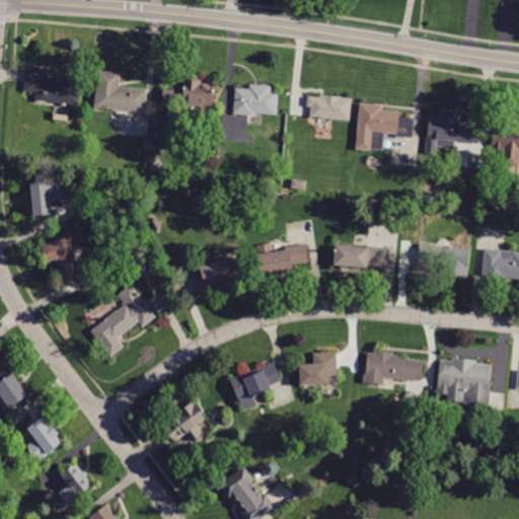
[(26,69),(43,71),(42,79),(60,81),(61,72),(82,74),(79,104),(36,101),(38,92),(24,91),(26,69)]
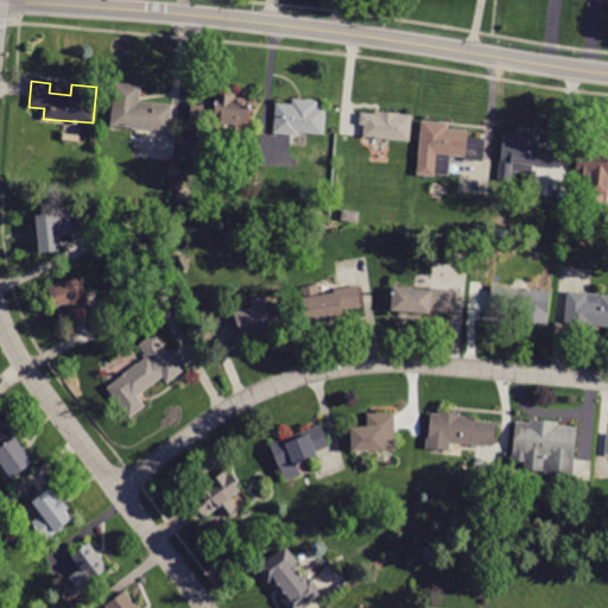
[(171,106),(172,106),(170,132),(112,126),(115,83),(141,86),(140,102),(171,106)]
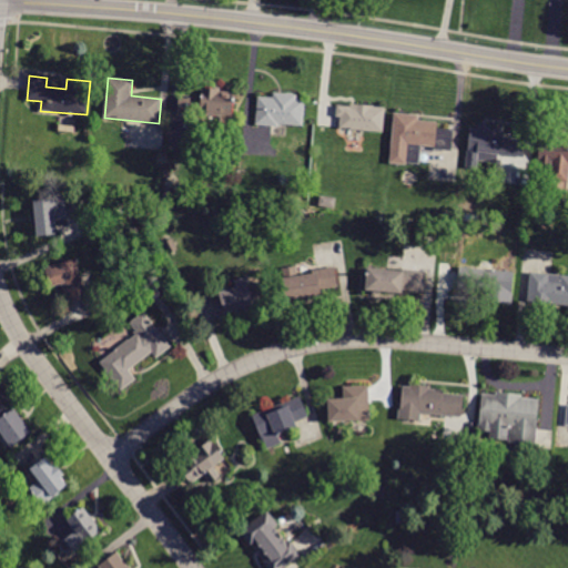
[(209,88),(234,90),(232,117),(196,114),(196,115),(178,114),(179,95),(201,97),(201,87),(209,88)]
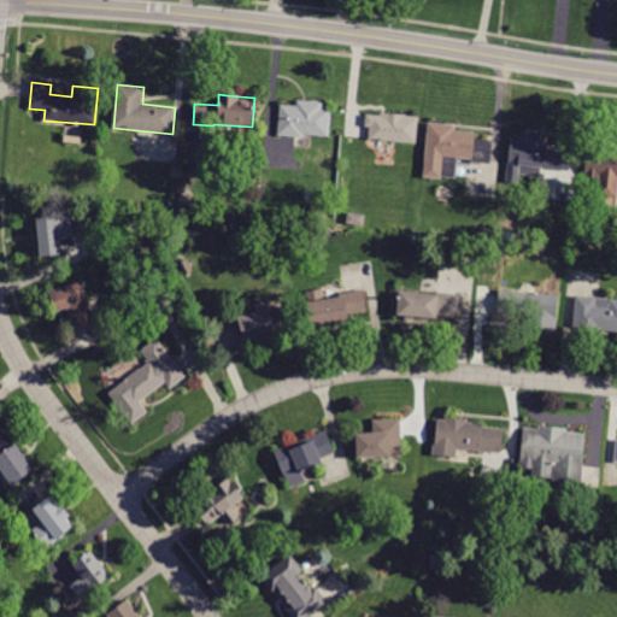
[(281,136),(277,136),(280,105),(298,106),(298,101),(322,103),(321,107),(331,109),(329,136),(303,134),(303,137),(281,136)]
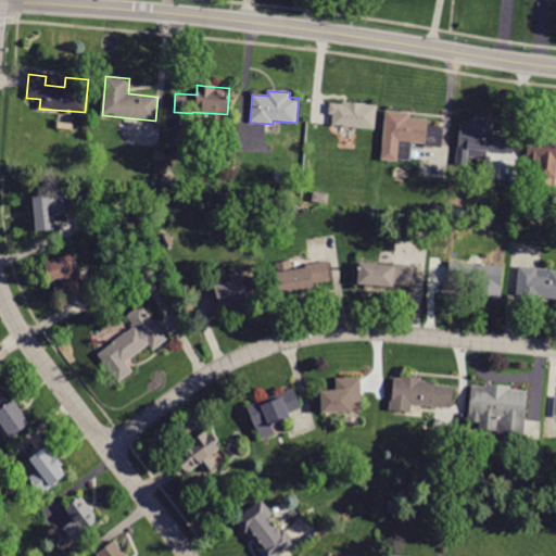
[(330,103),(343,104),(343,102),(378,104),(376,130),(332,126),(333,114),(329,114),(330,103)]
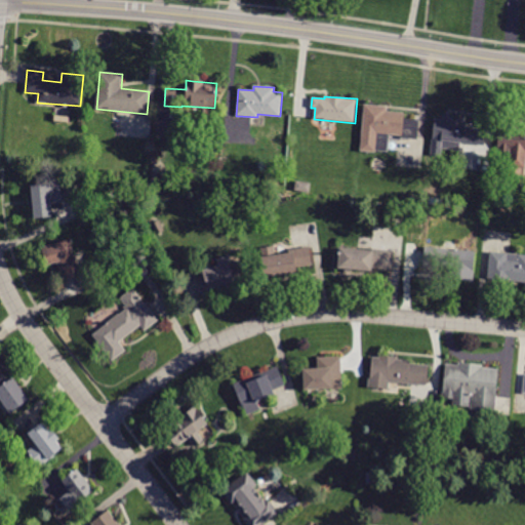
[(398,135),(390,134),(388,154),(360,151),(364,105),(388,107),(388,111),(405,113),(404,118),(419,119),(417,140),(400,138),(400,135),(398,135)]
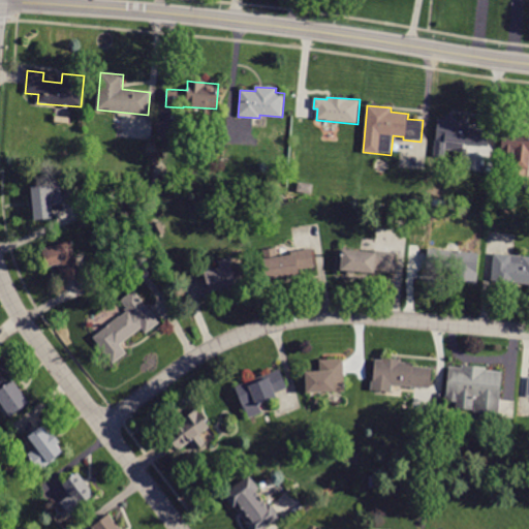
[(464,151),(463,152),(445,151),(445,157),(433,156),(436,120),(455,121),(455,117),(470,119),(469,128),(491,130),(489,148),(464,146),(464,151)]
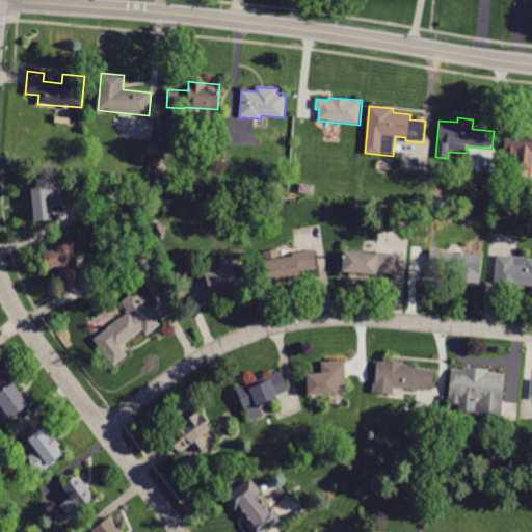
[(531,170),(517,169),(514,169),(515,162),(503,161),(506,123),(528,125),(527,132),(531,132),(531,170)]
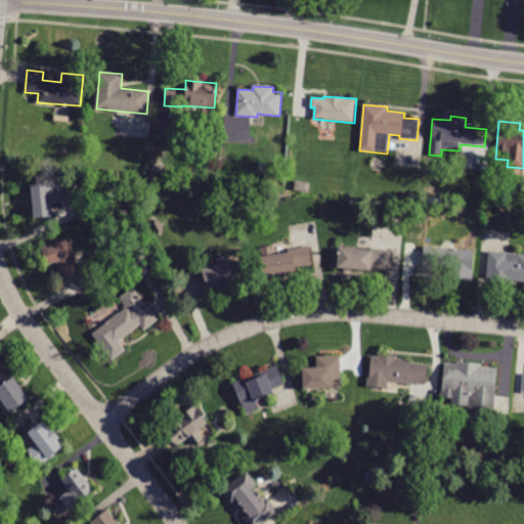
[(62,201),(62,203),(51,204),(52,217),(34,219),(31,185),(61,182),(62,201)]
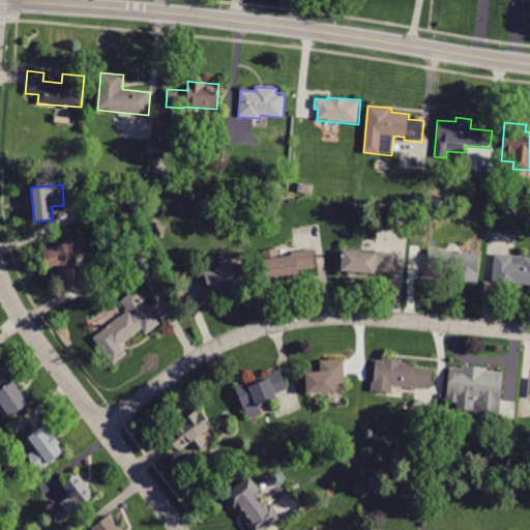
[(63,284),(57,265),(48,269),(41,249),(70,240),(82,277),(63,284)]
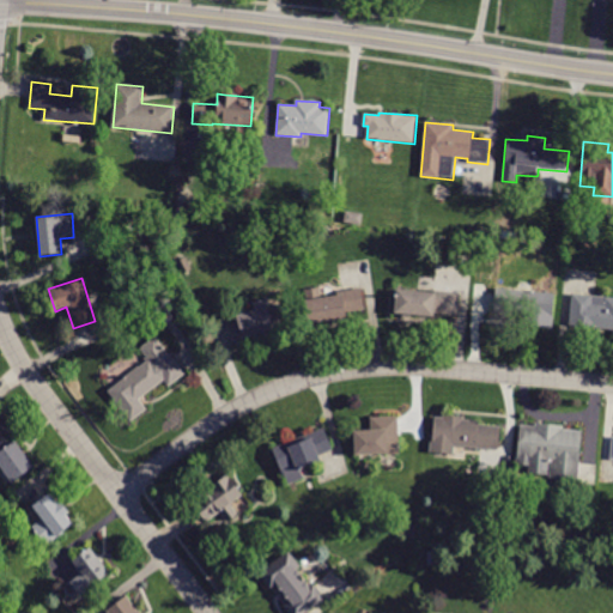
[(341,291),(362,287),(365,309),(346,313),(347,320),(309,326),(303,290),(322,287),(323,298),(339,296),(338,291),(341,291)]
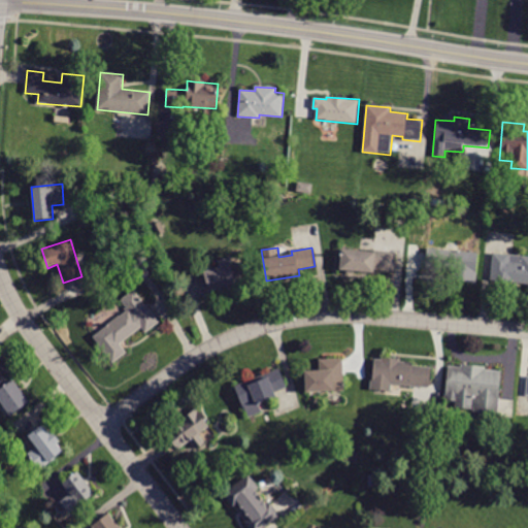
[(394,272),(373,270),(373,273),(340,270),(341,249),(374,252),(374,251),(396,253),(395,272),(394,272)]
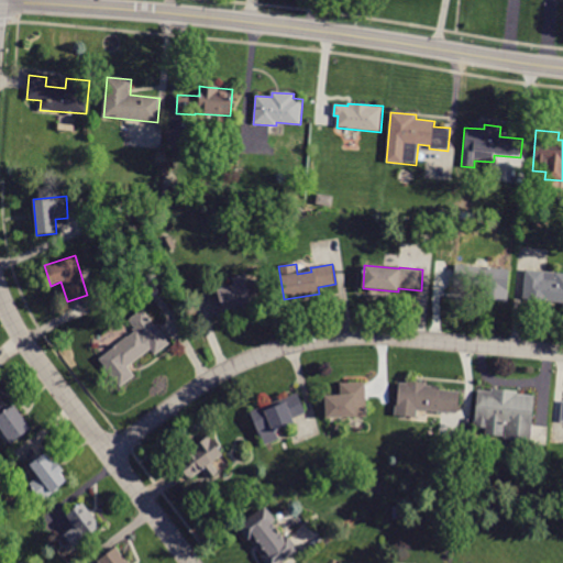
[(454,268),(454,265),(509,269),(507,301),(481,300),(482,288),(453,287),(454,268)]
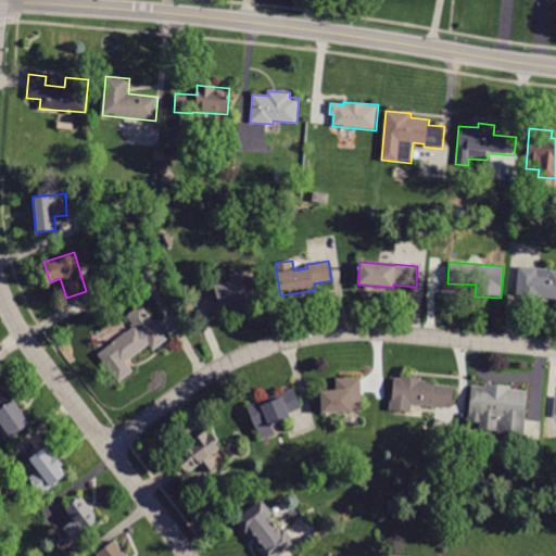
[(555,299),(543,298),(517,295),(520,267),(555,270),(555,299)]
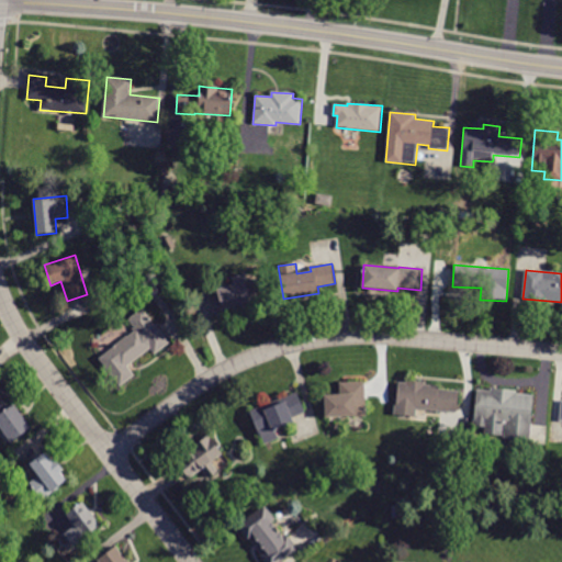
[(218,315),(217,316),(212,299),(218,298),(217,290),(235,284),(234,278),(246,274),(248,282),(257,279),(262,298),(250,301),(253,305),(218,315)]
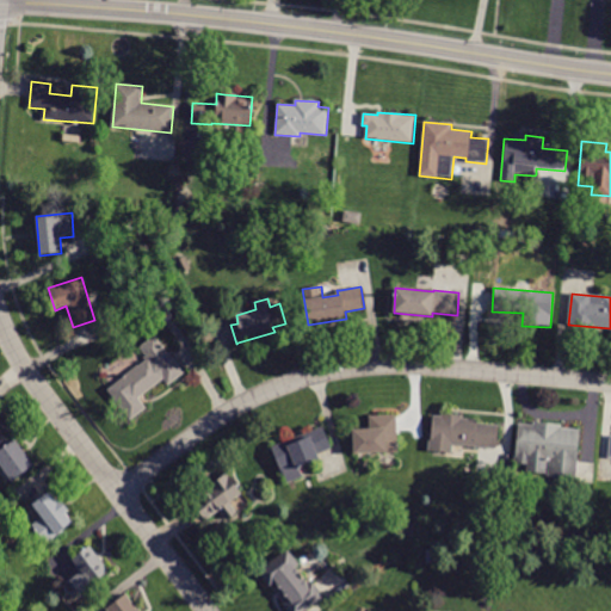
[(164,325),(161,327),(148,312),(161,301),(174,316),(164,325)]
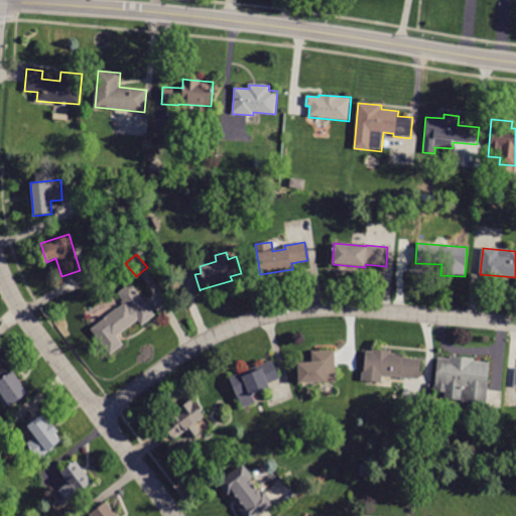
[(153,317),(142,326),(138,320),(117,337),(124,345),(110,355),(90,329),(124,303),(117,294),(131,283),(156,315),(153,317)]
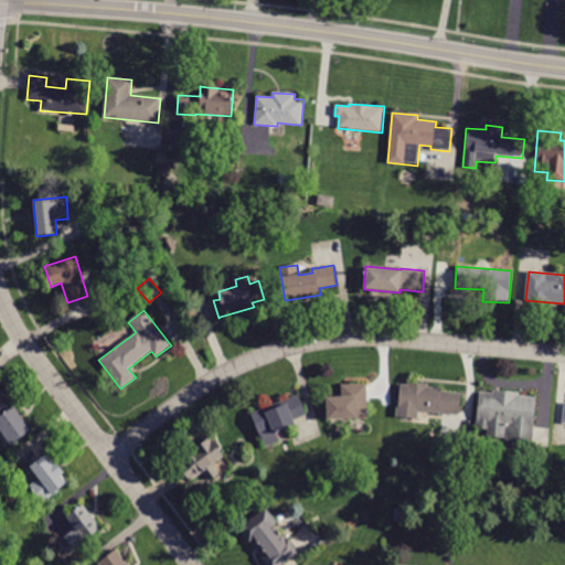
[(429,413),(419,412),(418,419),(396,417),(398,384),(408,385),(409,382),(427,383),(427,386),(441,387),(441,391),(461,393),(460,415),(429,413)]
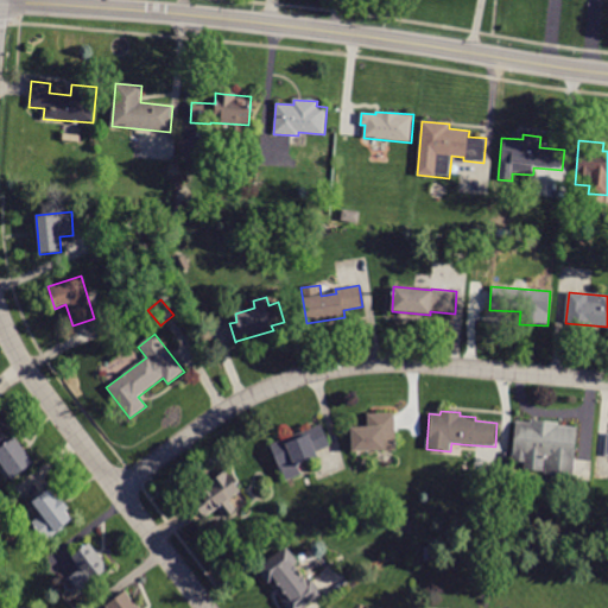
[(396,430),(397,450),(353,453),(352,428),(368,428),(368,415),(394,413),(396,430)]
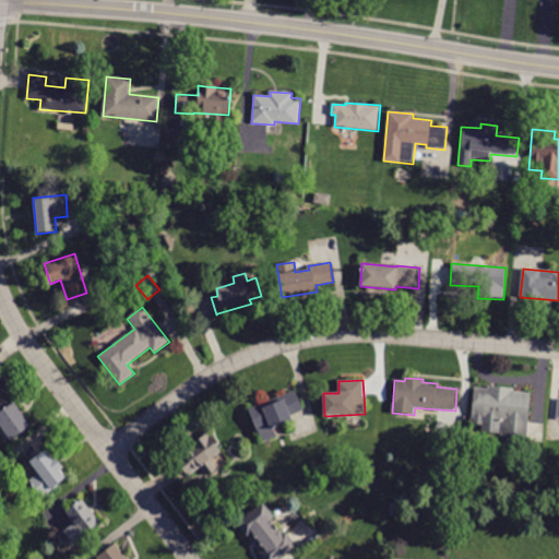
[(514,389),(514,391),(532,393),(527,447),(506,445),(507,438),(501,438),(503,424),(500,424),(499,433),(482,432),(482,426),(471,425),(474,389),(488,390),(488,385),(514,389)]
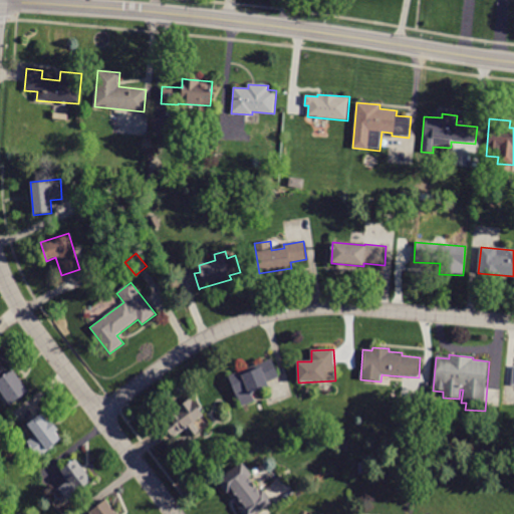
[(267,388),(252,394),(255,402),(241,407),(229,376),(272,358),(280,377),(267,382),(269,388),(267,388)]
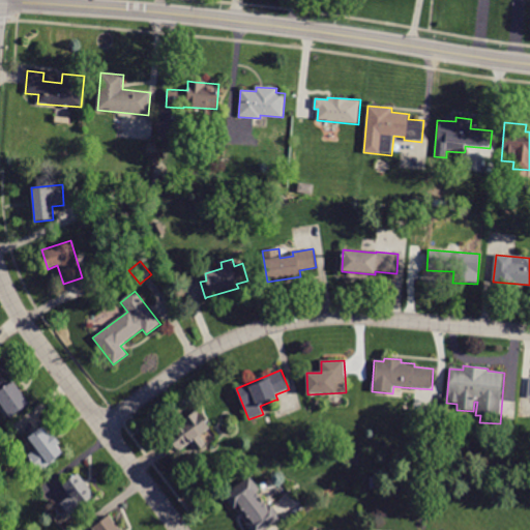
[(0,374),(8,385),(13,381),(29,404),(10,417),(0,403),(0,374)]
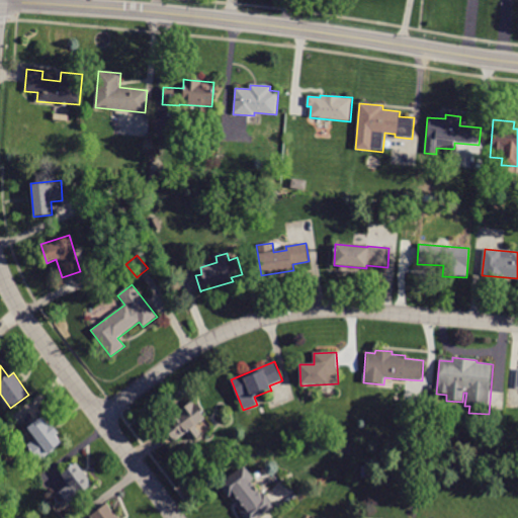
[(503,409),(503,392),(489,391),(489,409),(503,409)]
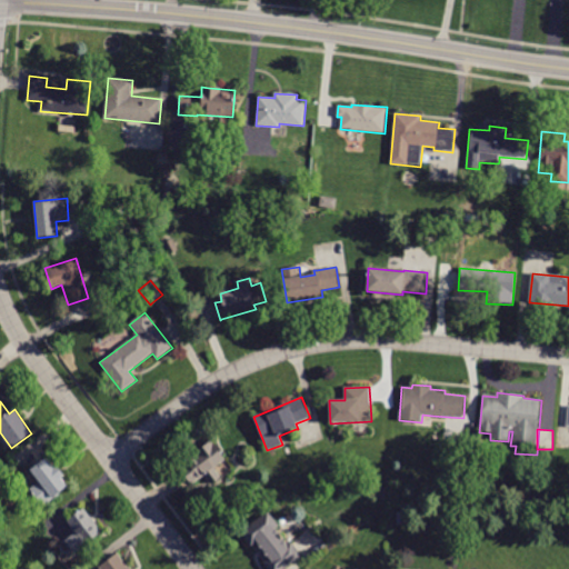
[(226,460),(192,485),(179,466),(212,441),(226,460)]
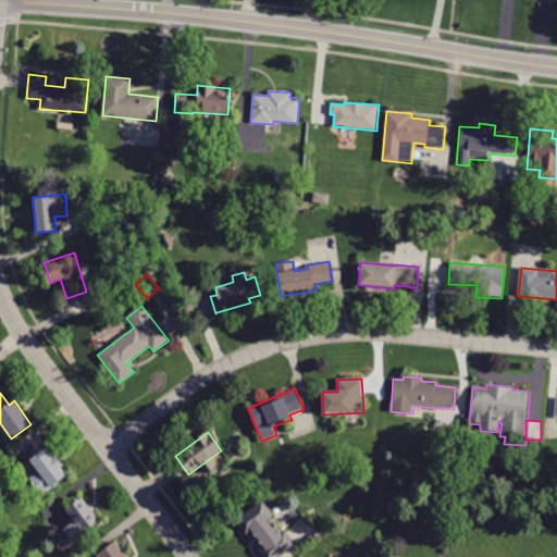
[(47,450),(66,477),(41,495),(29,479),(39,472),(31,460),(46,449),(47,450)]
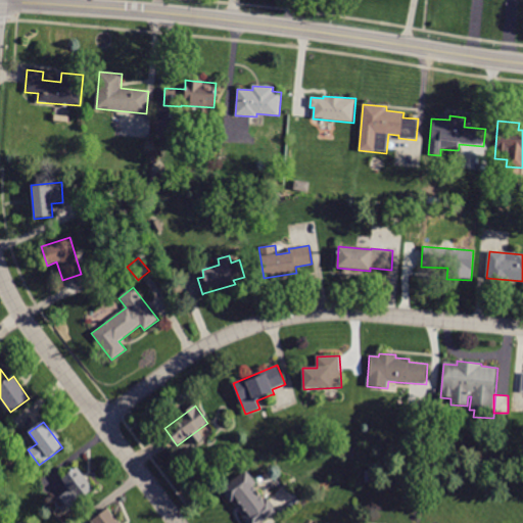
[(78,467),(94,489),(68,509),(59,496),(68,489),(60,479),(78,467)]
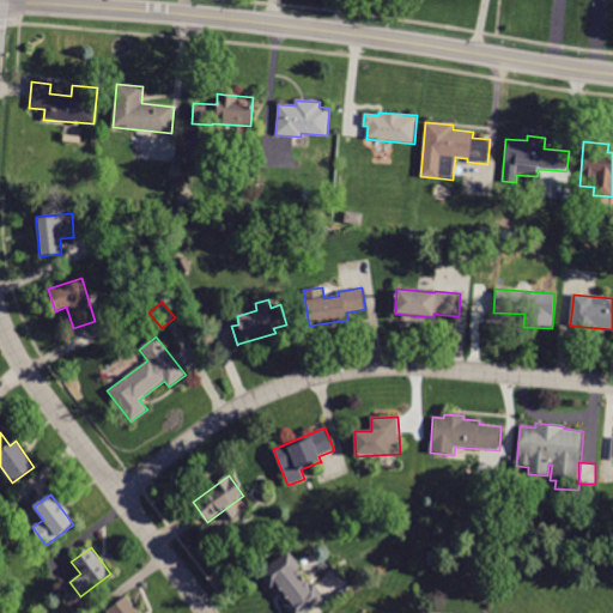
[(298,563),(302,568),(299,569),(310,584),(314,583),(326,600),(308,612),(289,612),(284,606),(289,602),(275,587),(271,589),(259,574),(289,551),(298,563)]
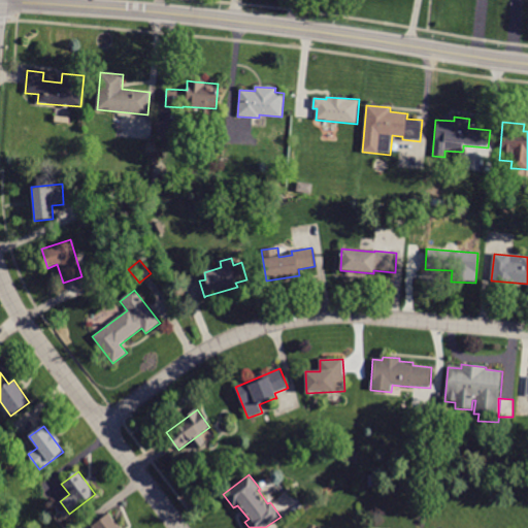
[(101,519),(109,513),(121,527),(93,527),(92,526),(101,519)]
